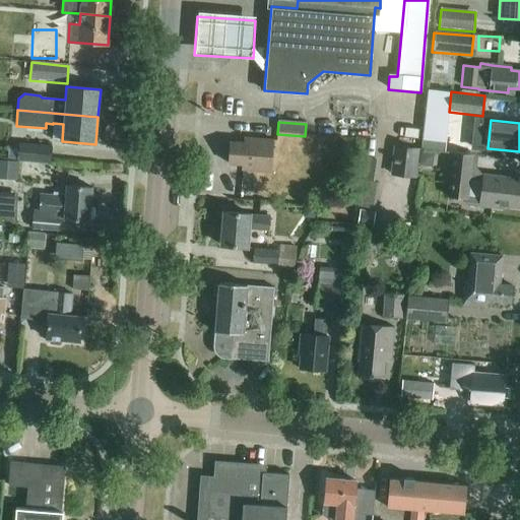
[(460,136),(449,135),(447,149),(459,150),(460,136)]
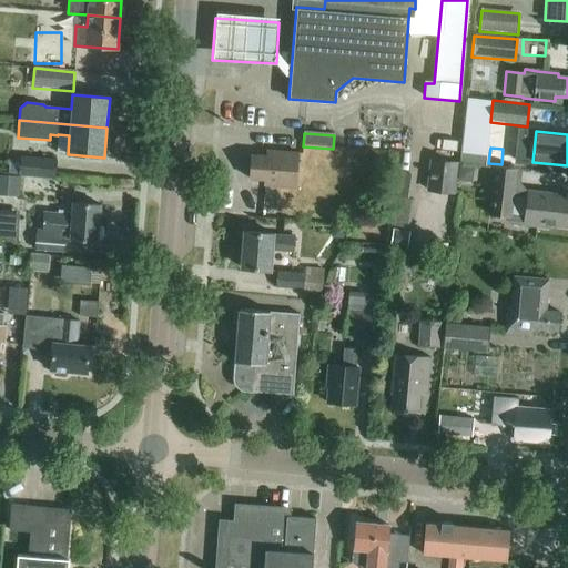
[(518,151),(516,169),(521,170),(530,170),(533,152),(518,151)]
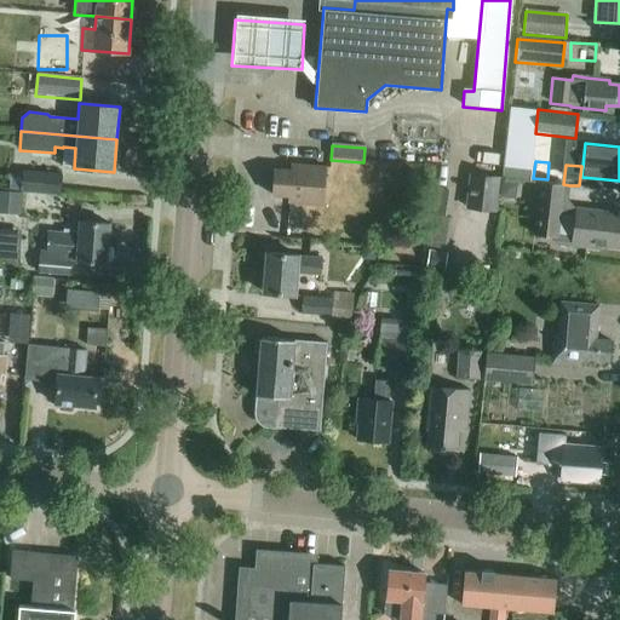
[(274,170),(273,196),(288,197),(287,202),(323,205),(327,168),(291,166),(290,171),(274,170)]
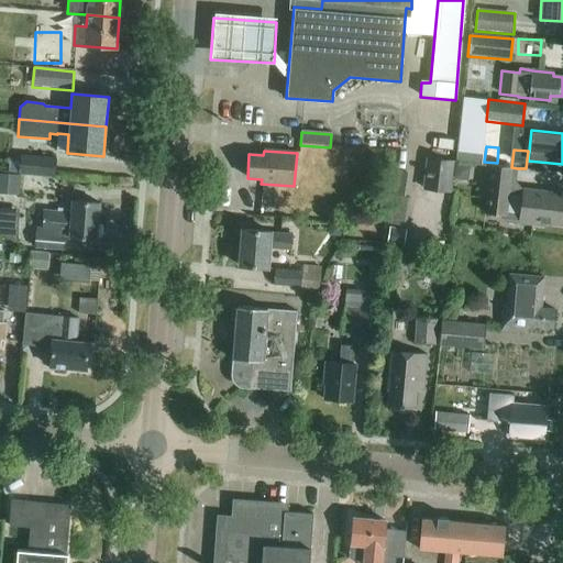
[(19,175),(55,177),(56,159),(20,156),(19,175)]
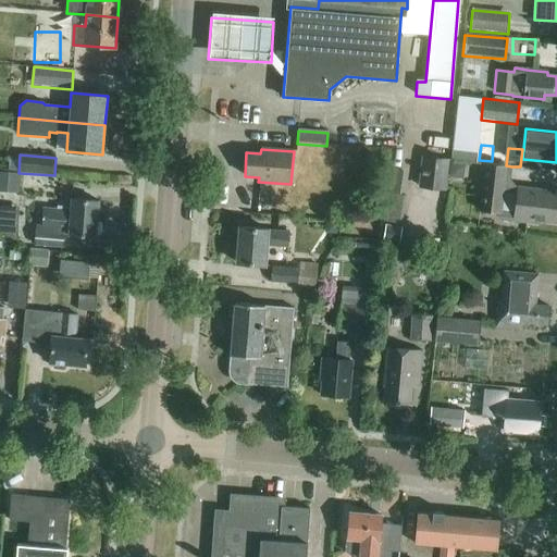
[(418,188),(445,192),(448,160),(421,157),(418,188)]
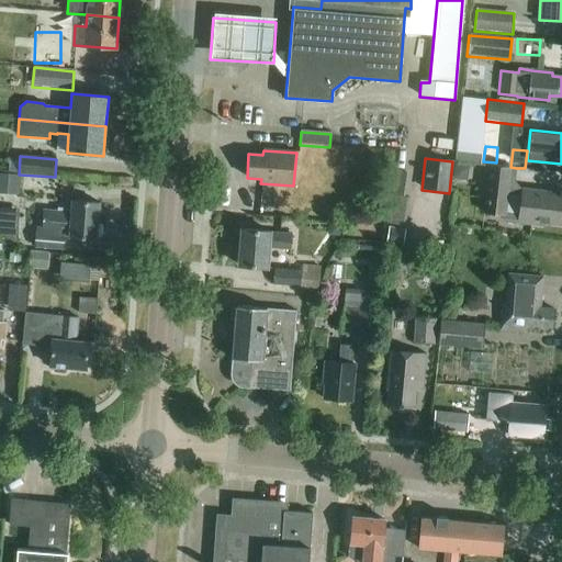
[(561,193),(521,189),(520,189),(515,182),(516,168),(510,167),(487,165),(482,214),(502,216),(501,222),(541,226),(544,224),(561,226),(561,193)]
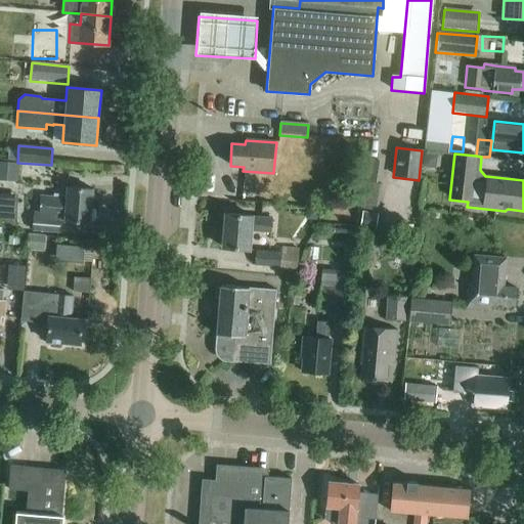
[(0,162),(0,180),(16,182),(17,164),(0,162)]
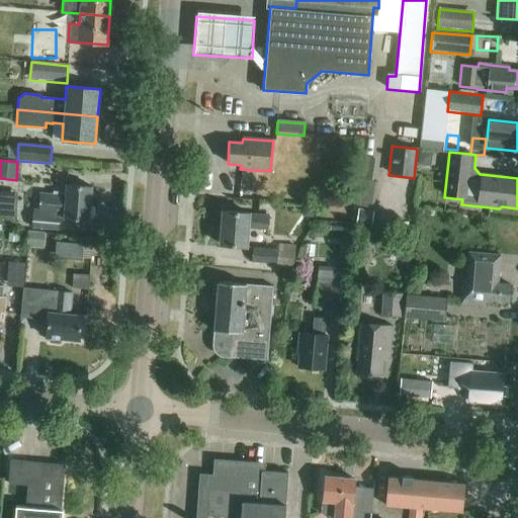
[(57,229),(59,213),(64,213),(64,219),(89,221),(89,219),(92,217),(93,208),(90,206),(92,187),(66,185),(66,196),(39,193),(37,212),(30,211),(29,227),(57,229)]
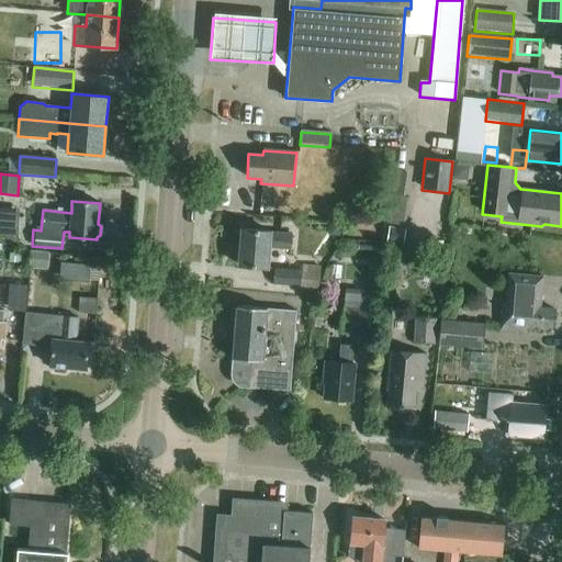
[(0,234),(15,236),(19,206),(0,204),(0,234)]
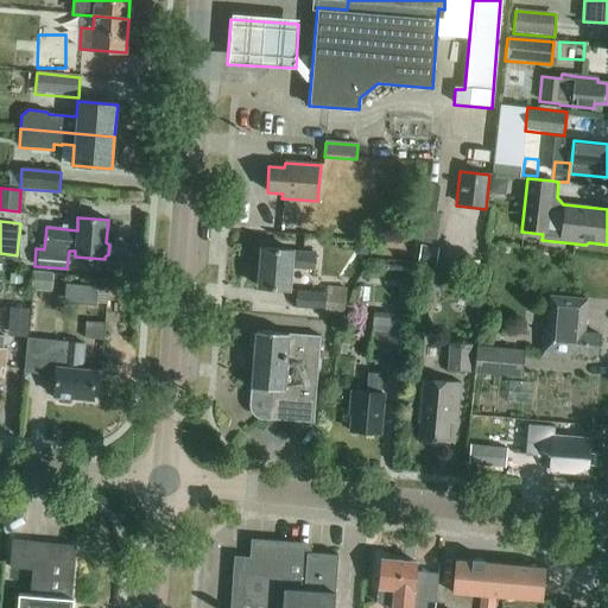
[(354,255),(367,257),(368,244),(355,242),(354,255)]
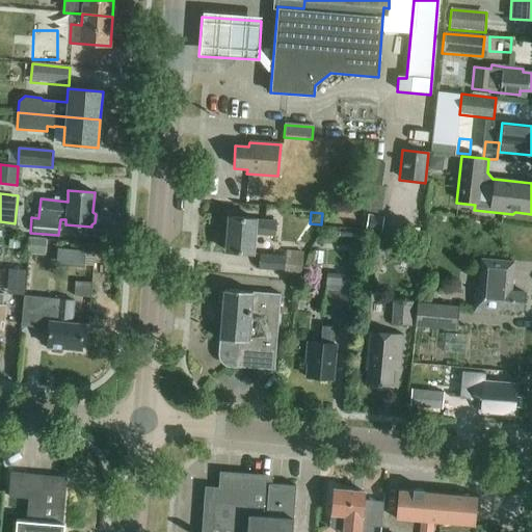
[(368,214),(366,230),(381,232),(383,217),(368,214)]
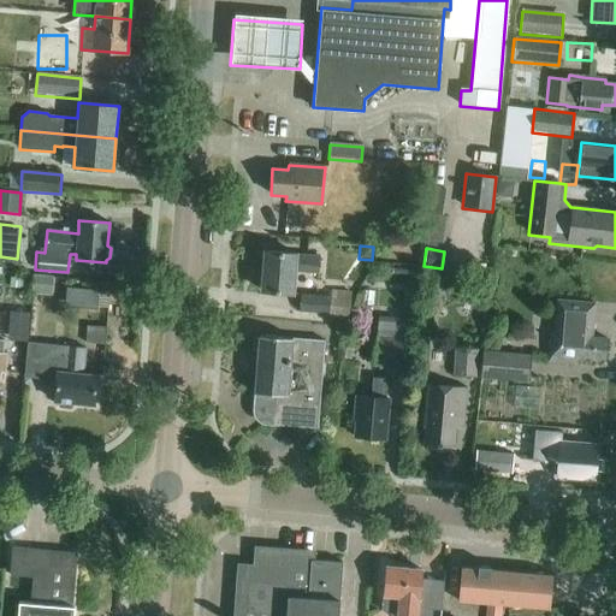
[(294,271),(319,273),(320,256),(295,255),(295,254),(266,252),(262,291),(292,294),(294,271)]
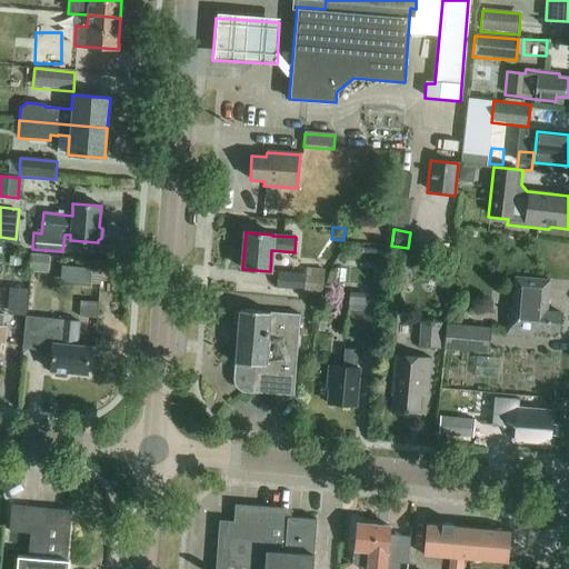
[(30,256),(29,273),(49,275),(49,257),(30,256)]
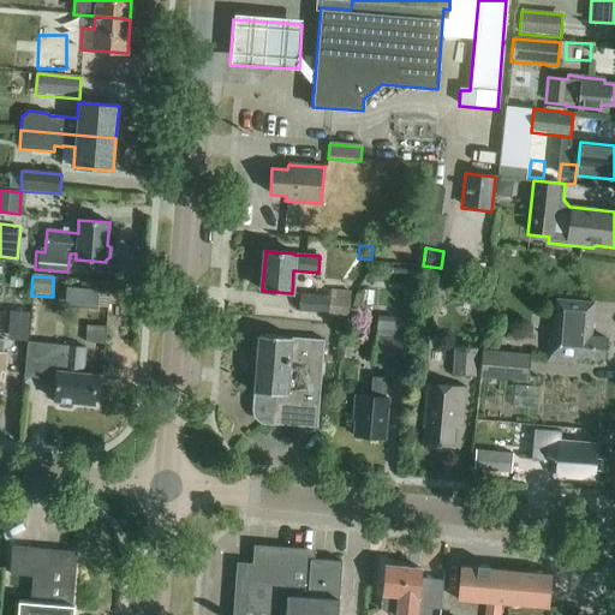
[(81,286),(60,290),(63,303),(83,299),(81,286)]
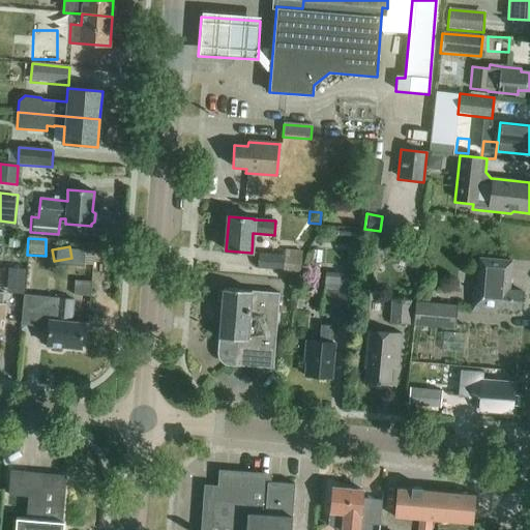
[(257,269),(300,273),(302,253),(285,251),(284,256),(259,254),(257,269)]
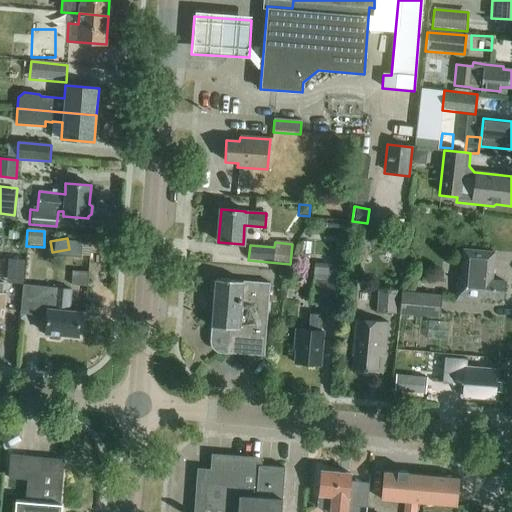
[(455,300),(480,303),(481,297),(503,299),(504,282),(492,281),(495,251),(462,248),(460,274),(458,274),(455,300)]
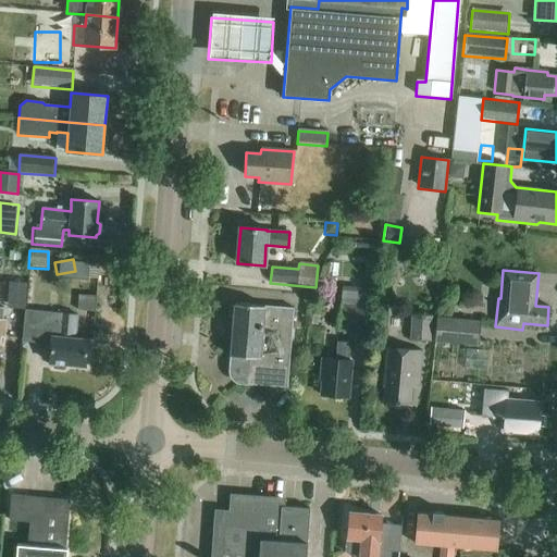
[(342,287),(339,332),(367,334),(369,289),(342,287)]
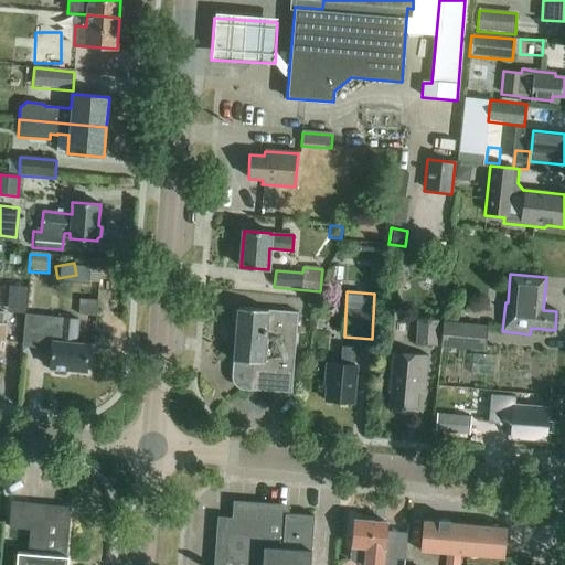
[(96,316),(97,300),(80,299),(78,315),(96,316)]
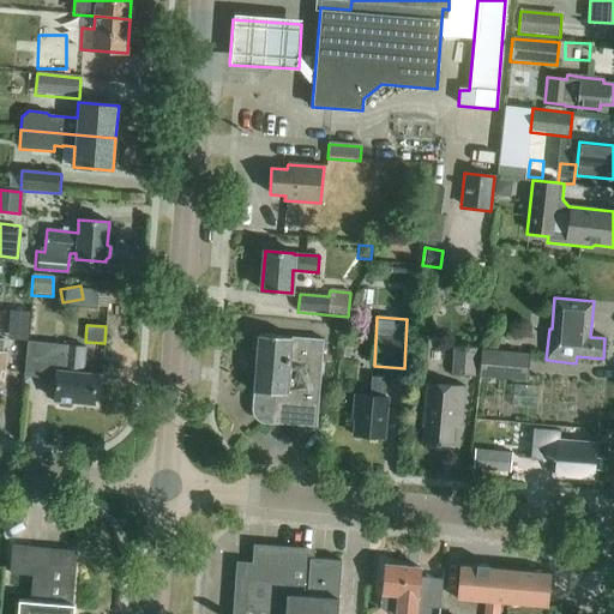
[(7,327),(6,343),(22,344),(23,329),(7,327)]
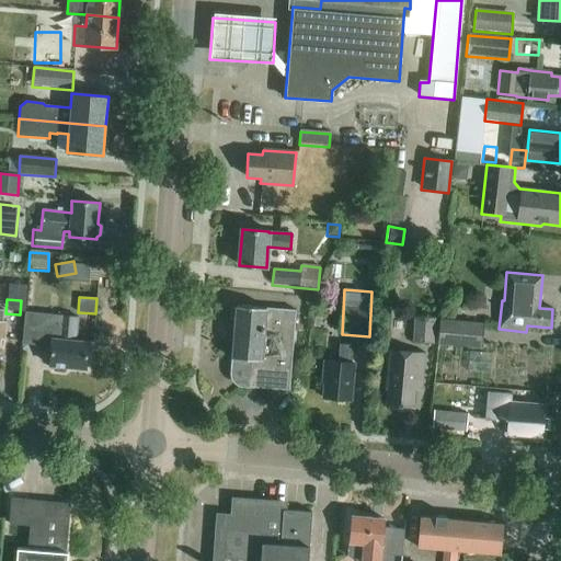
[(236,306),(233,334),(232,358),(251,359),(249,387),(289,390),(296,311),(236,306)]
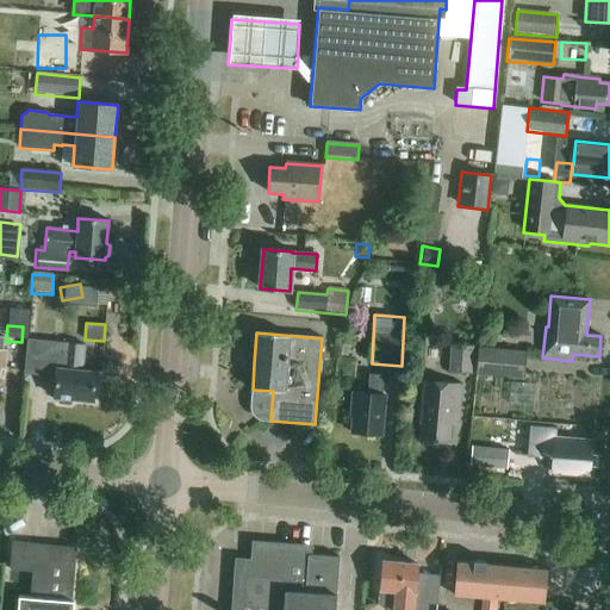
[(57,368),(54,398),(57,398),(58,404),(70,405),(73,399),(93,402),(95,372),(82,371),(85,344),(27,338),(25,365),(57,368)]
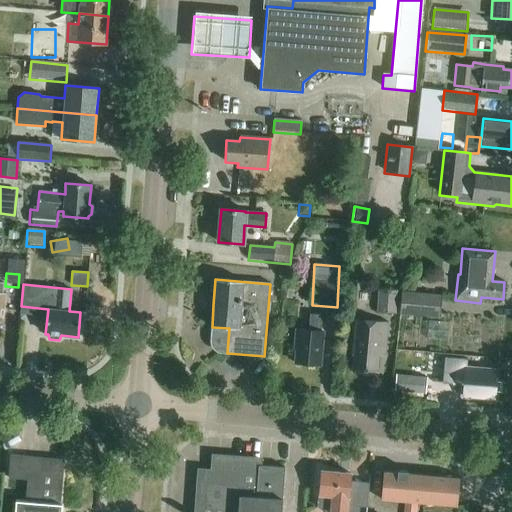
[(376,313),(396,314),(398,292),(378,290),(376,313)]
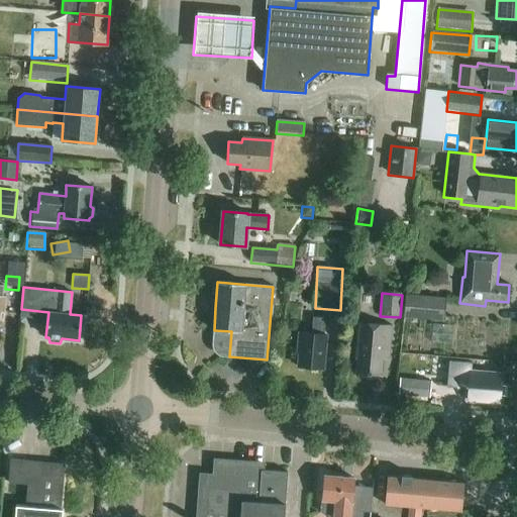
[(405,295),(403,318),(443,322),(445,299),(405,295)]
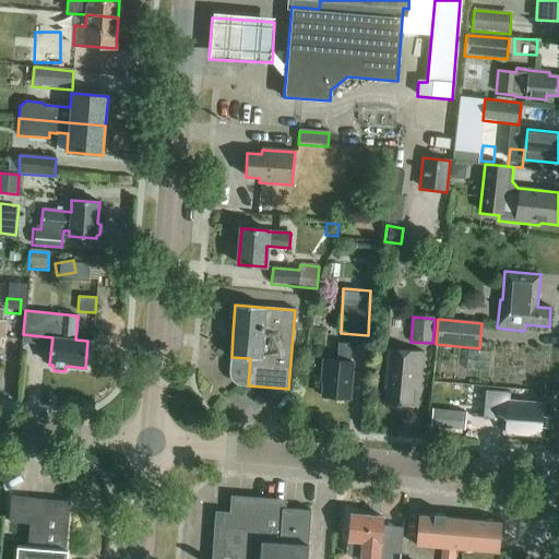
[(352,361),(349,361),(352,344),(339,343),(336,360),(324,359),(322,381),(323,381),(322,396),(324,396),(324,399),(332,400),(332,397),(348,399),(352,361)]
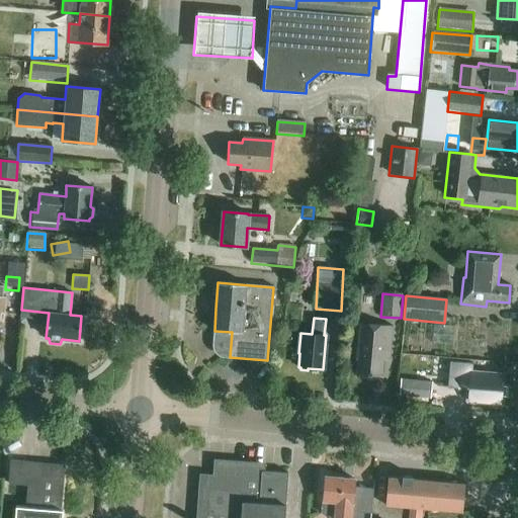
[(381,376),(383,353),(390,354),(392,326),(360,323),(356,360),(358,360),(357,374),(381,376)]
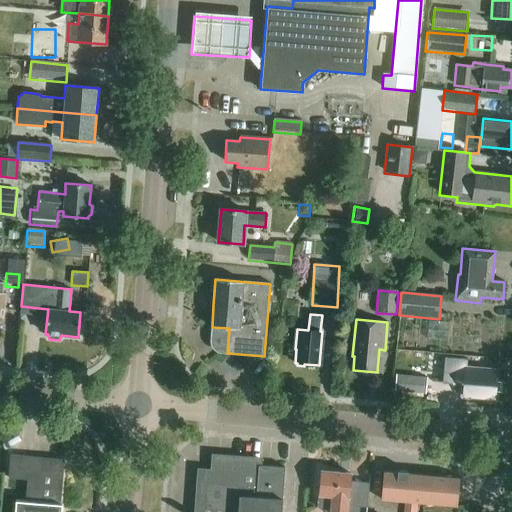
[(443,366),(442,384),(457,385),(463,386),(462,397),(494,400),(497,370),(465,367),(466,358),(444,356),(443,366)]
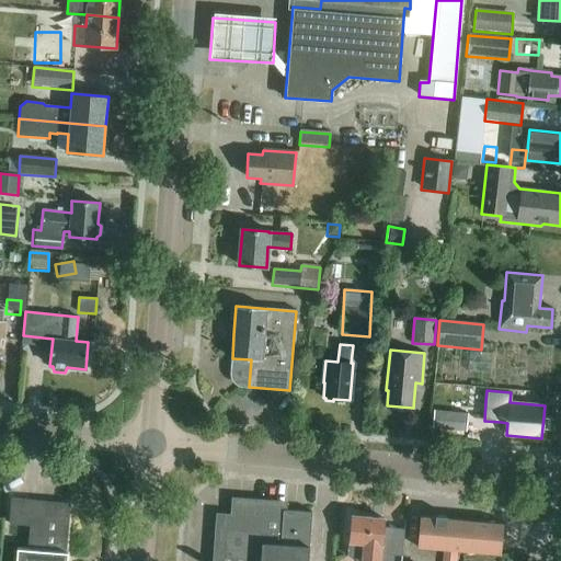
[(466,432),(468,413),(433,411),(432,428),(466,432)]
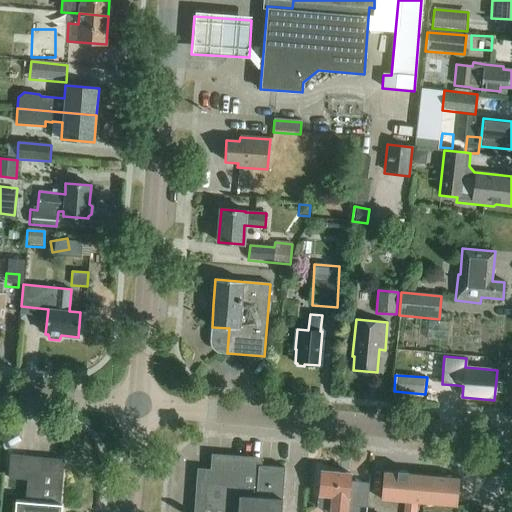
[(281,511),(285,468),(262,466),(262,458),(211,454),(210,470),(198,469),(194,511),(281,511)]
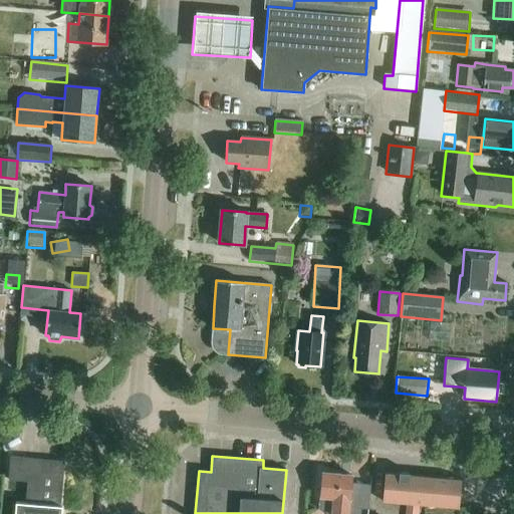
[(10,457),(8,481),(27,482),(26,504),(15,503),(14,513),(61,513),(62,507),(60,507),(64,462),(10,457)]
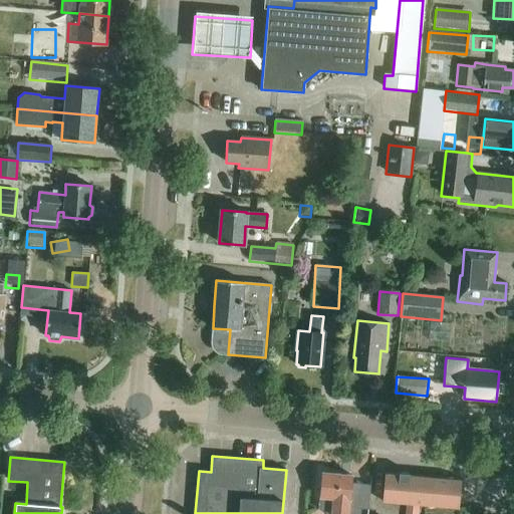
[(370,486),(351,484),(351,476),(322,473),(319,509),(327,513),(330,513),(359,513),(360,509),(368,510),(370,486)]
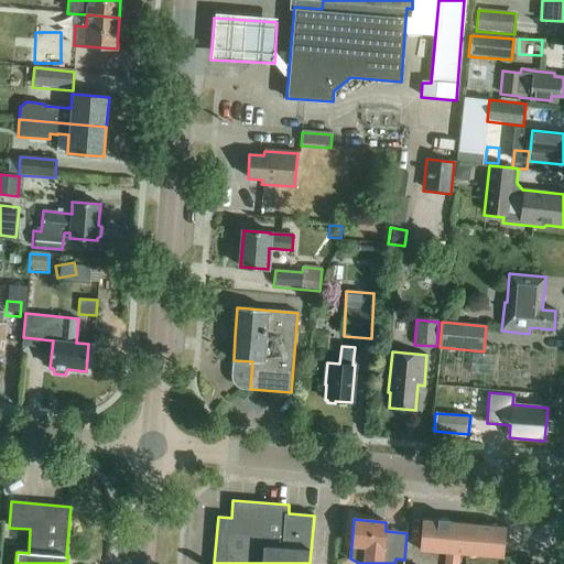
[(423,521),(420,550),(500,557),(502,532),(449,528),(449,523),(423,521)]
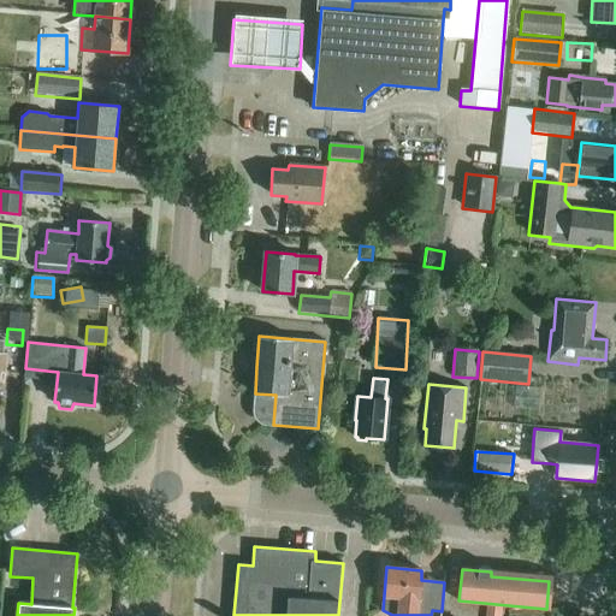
[(485,615),(501,615),(502,606),(486,605),(485,615)]
